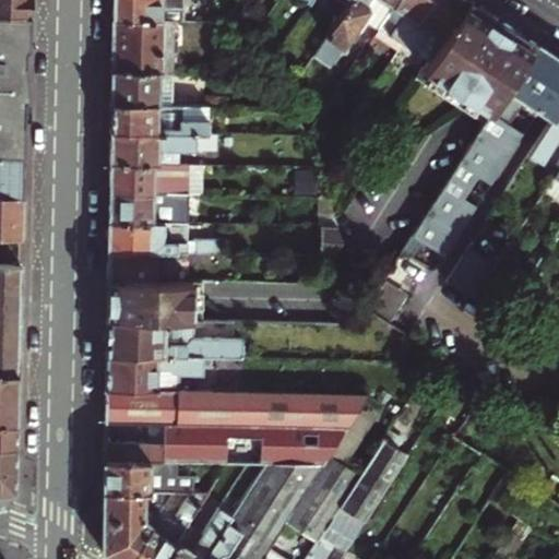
[(26,0),(0,0),(0,13),(27,14),(26,0)]
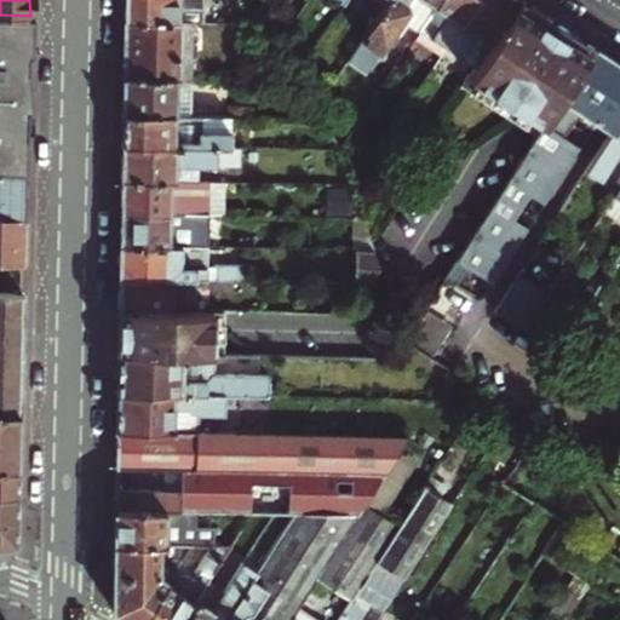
[(125,0),(126,6),(125,23),(191,24),(205,24),(205,1),(208,1),(207,0),(125,0)]
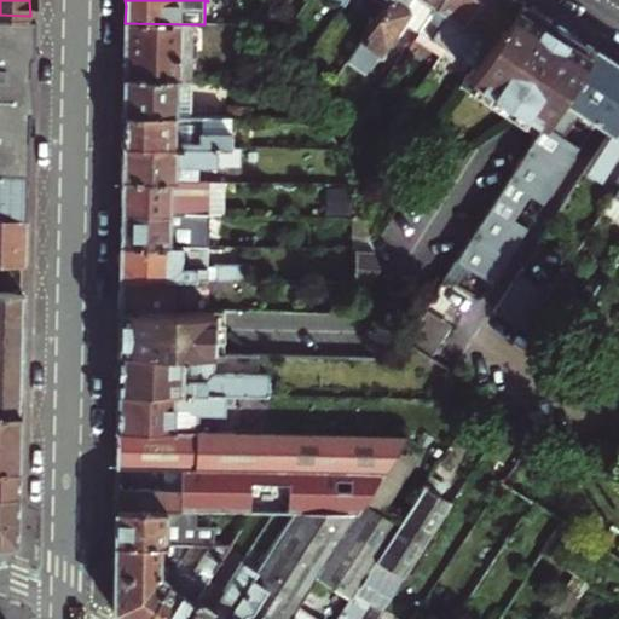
[(418,33),(438,0),(389,0),(377,21),(350,63),(368,74),(401,22),(418,33)]
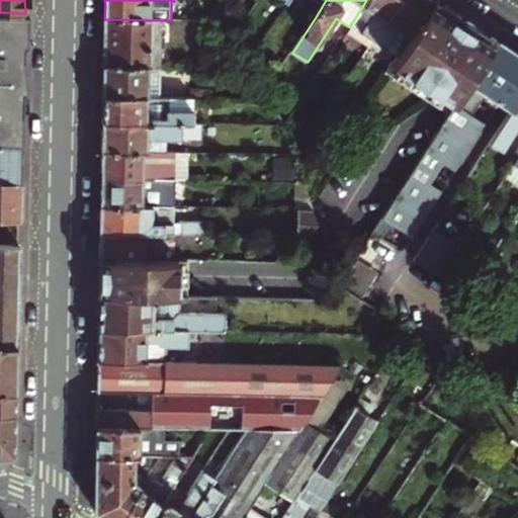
[(316,17),(326,0),(313,0),(318,3),(311,14),(316,17)]
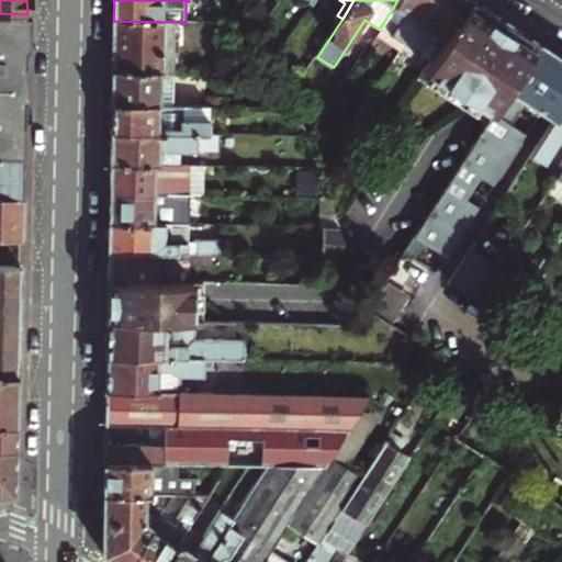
[(406,46),(435,0),(397,0),(380,30),(406,46)]
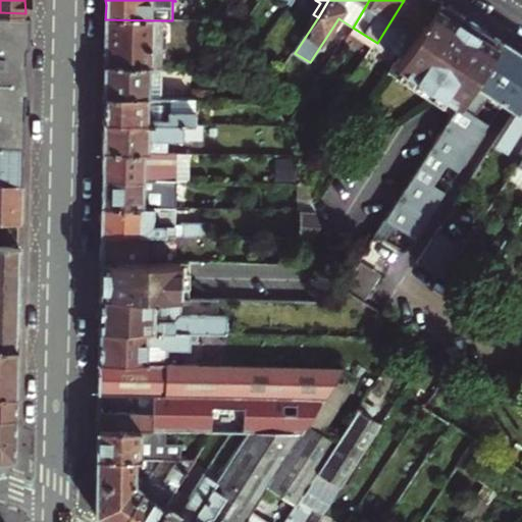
[(400,58),(437,0),(404,0),(377,43),(400,58)]
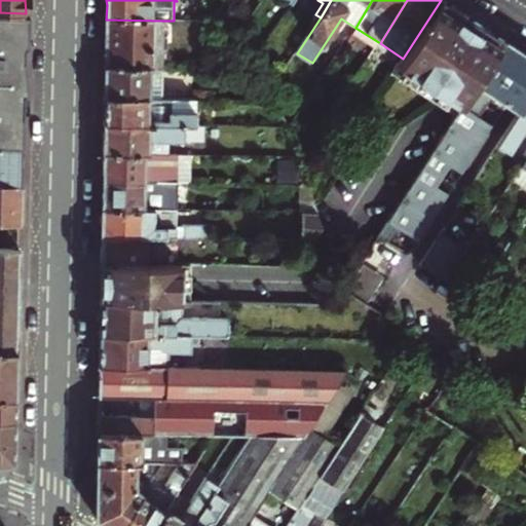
[(478,84),(505,41),(494,34),(476,21),(443,0),(441,0),(403,59),(397,69),(406,74),(402,81),(438,104),(446,110),(457,116),(478,84)]
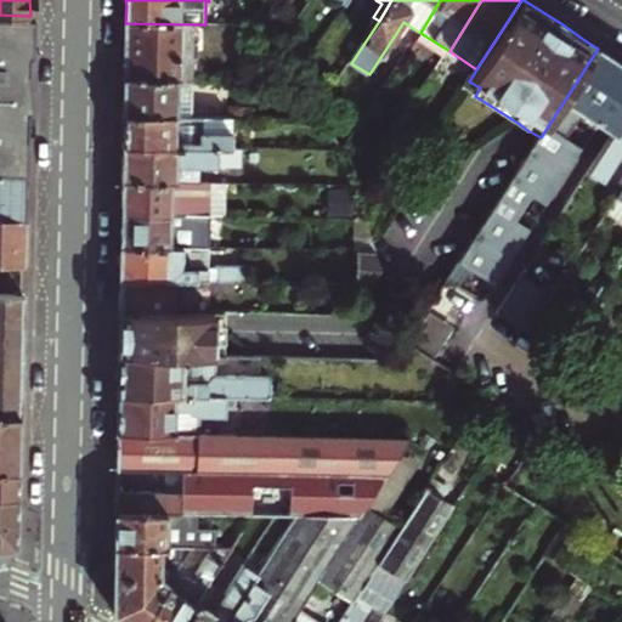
[(29,29),(30,16),(0,15),(0,47),(29,49),(29,29)]
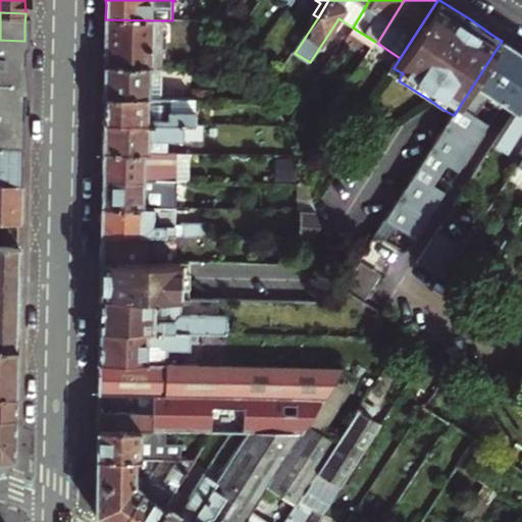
[(161,20),(105,19),(105,37),(104,67),(161,68),(161,20)]
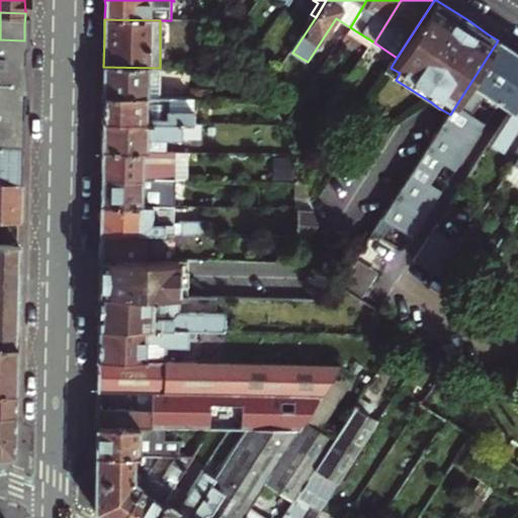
[(22,118),(24,40),(0,39),(0,144),(22,146),(22,118)]
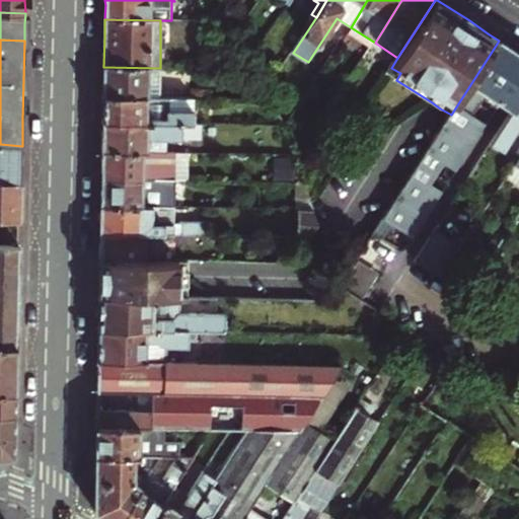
[(514,110),(518,102),(518,53),(499,41),(471,83),(501,102),(514,110)]
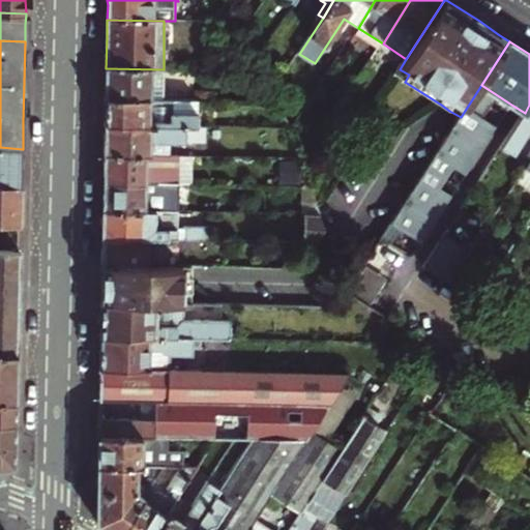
[(164,69),(106,68),(106,84),(106,99),(184,101),(184,95),(163,94),(164,69)]
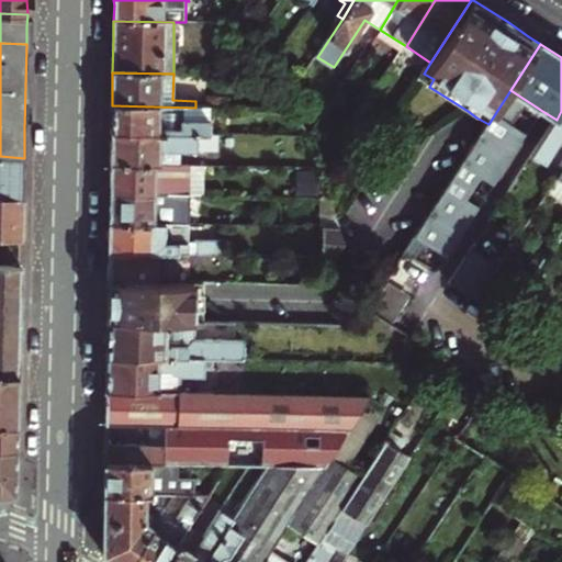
[(542,111),(510,90),(489,124),(416,236),(424,242),(448,257),(542,111)]
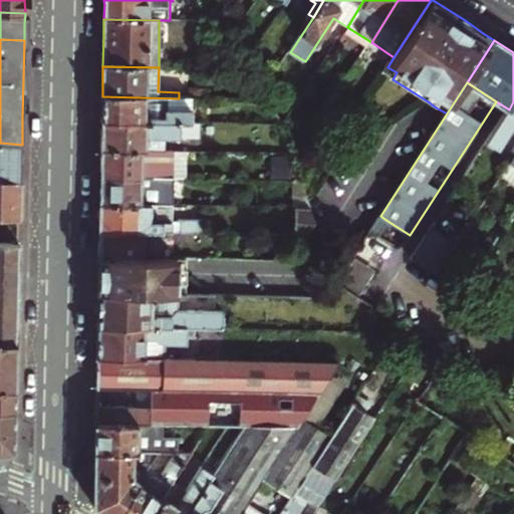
[(179,98),(102,96),(102,109),(101,121),(192,123),(192,98),(179,98)]
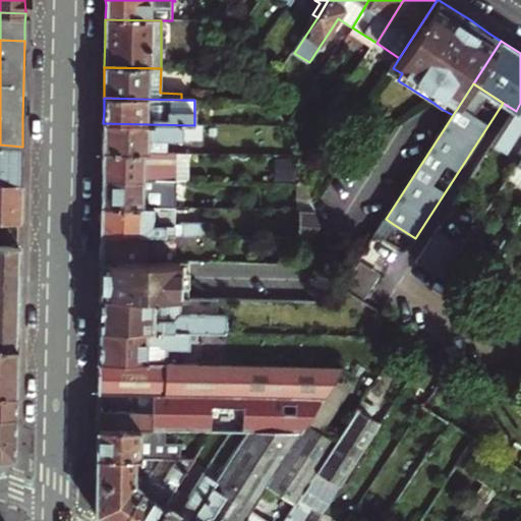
[(520,131),(520,103),(516,111),(495,145),(508,152),(520,131)]
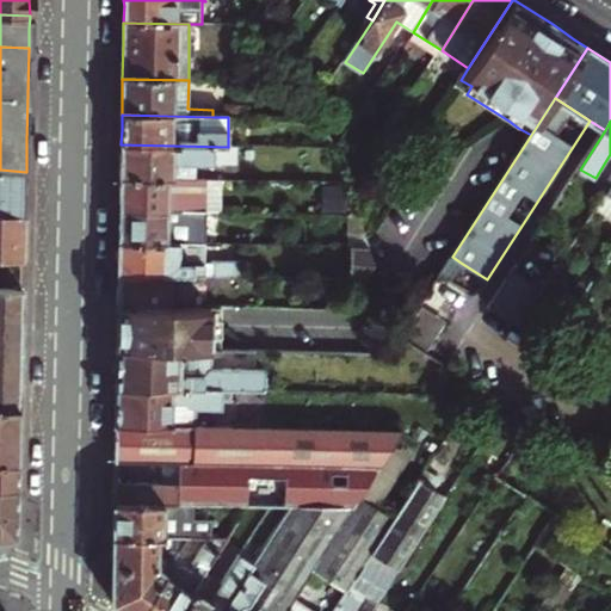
[(228,147),(121,144),(121,160),(121,179),(195,180),(196,164),(238,165),(238,147),(228,147)]
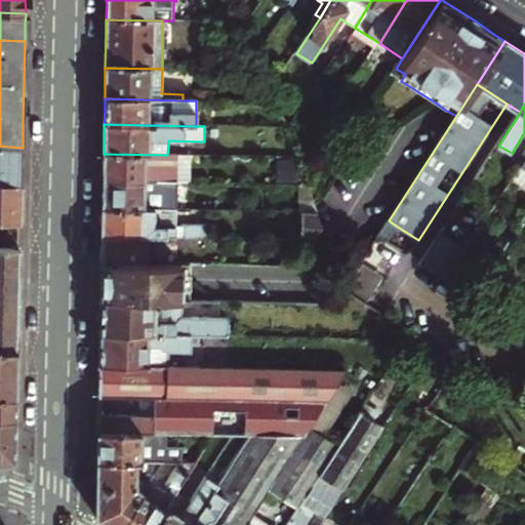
[(23,148),(0,146),(0,184),(22,185),(22,162),(23,148)]
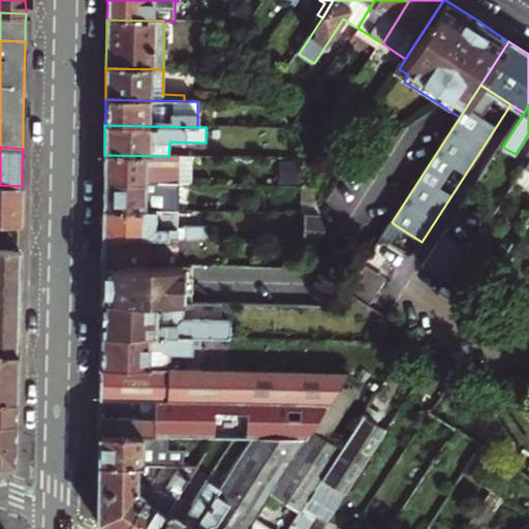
[(168,156),(104,155),(104,169),(103,183),(192,184),(192,157),(168,156)]
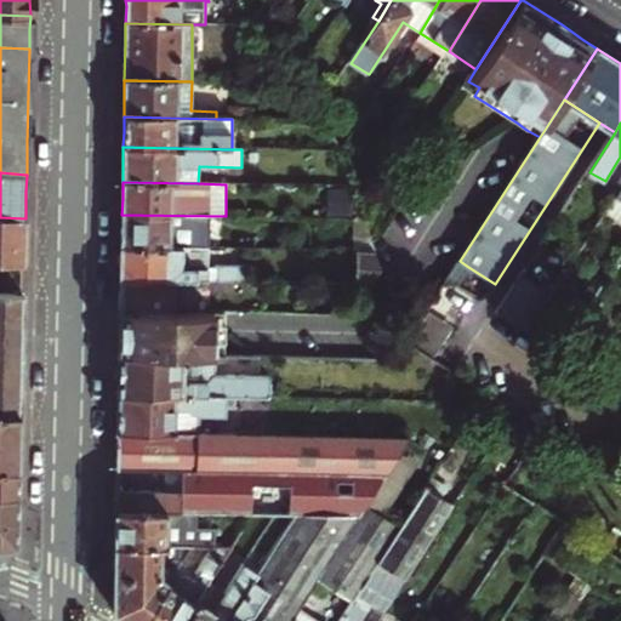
[(352,189),(328,189),(328,216),(352,217),(352,189)]
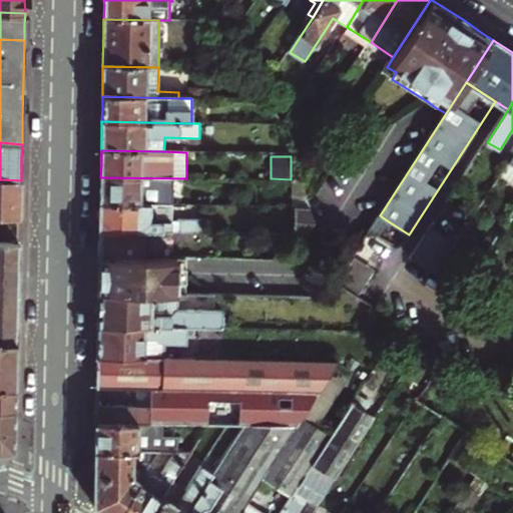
[(512,181),(512,157),(502,174),(512,181)]
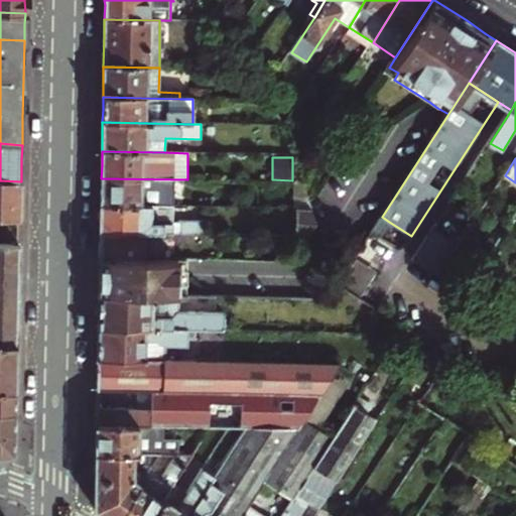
[(187,179),(101,178),(101,188),(101,205),(173,207),(186,207),(187,179)]
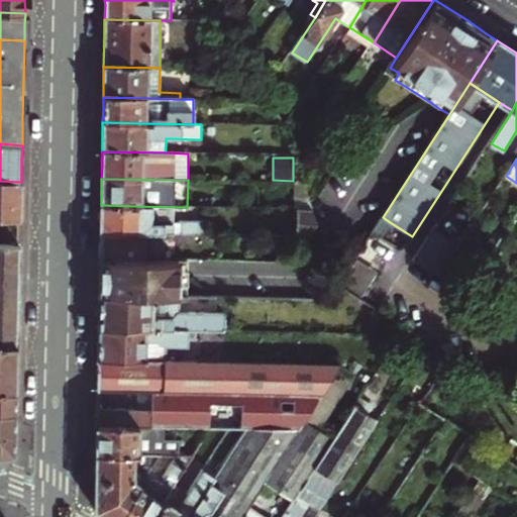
[(21,197),(21,182),(0,181),(0,219),(20,220),(21,197)]
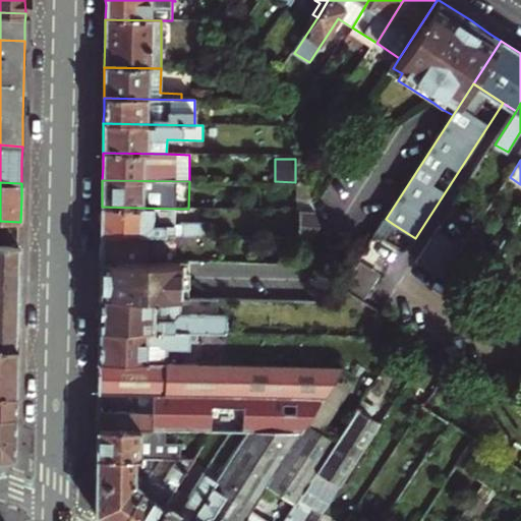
[(302,184),(301,211),(315,212),(312,203),(305,184),(302,184)]
